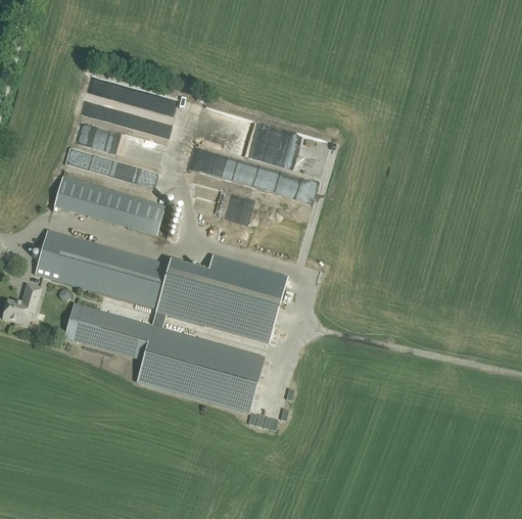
[(95,78),(92,87),(100,90),(103,81),(95,78)]
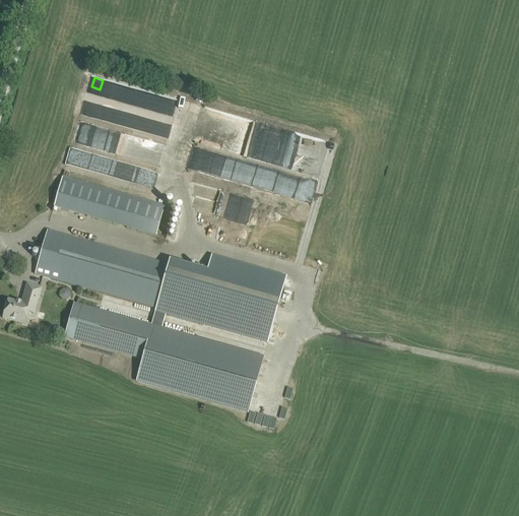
[(89,143),(94,122),(81,119),(76,139),(89,143)]
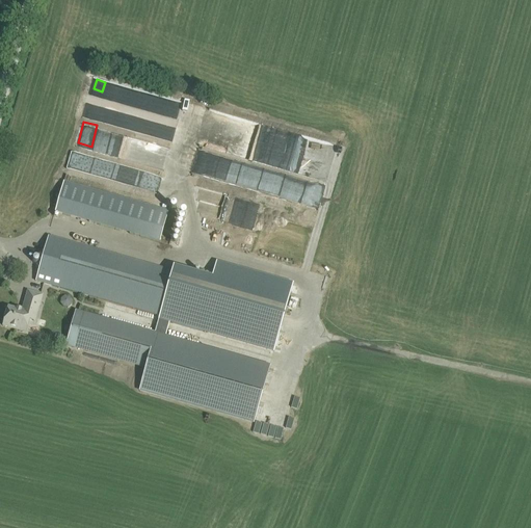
[(324,169),(330,140),(301,133),(302,132),(284,129),(283,132),(289,133),(288,135),(295,136),(295,139),(302,141),(302,144),(315,148),(314,153),(320,154),(317,167),(324,169)]
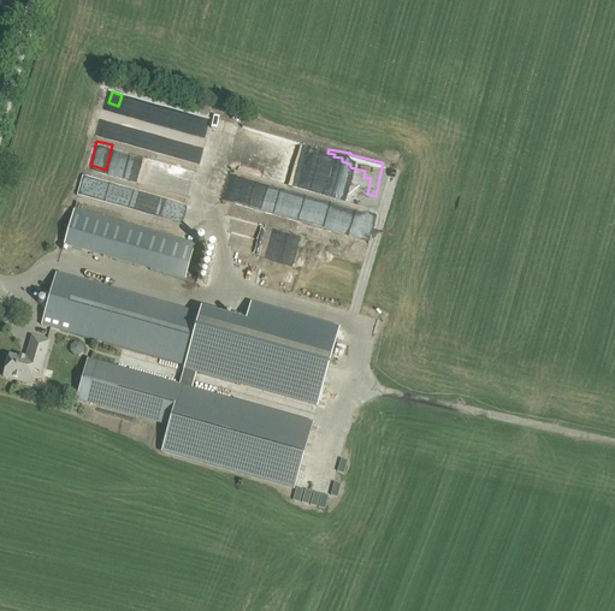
[(77,193),(139,208),(143,191),(128,188),(129,185),(82,173),(77,193)]
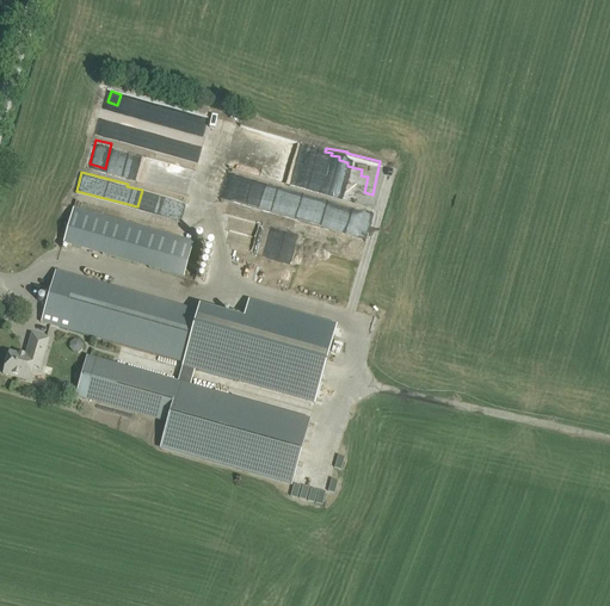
[(192,239),(84,208),(72,204),(62,240),(183,273),(192,239)]
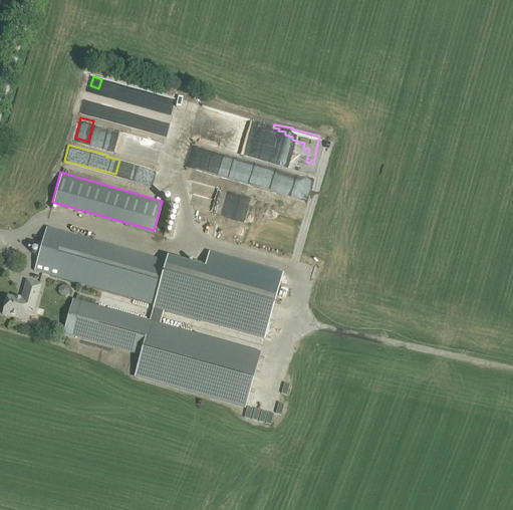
[(166,258),(55,228),(45,225),(33,268),(154,301),(166,258)]
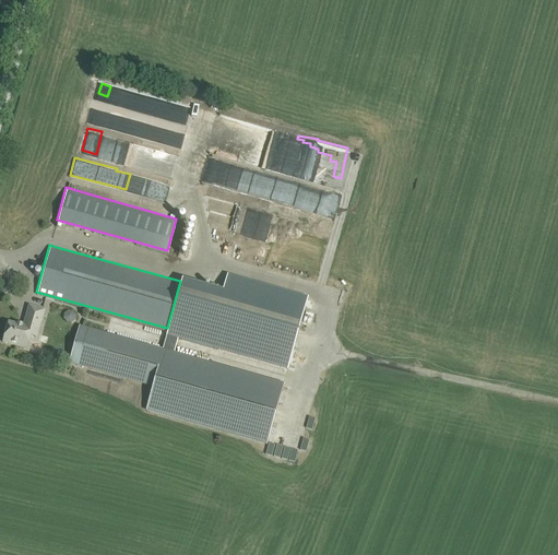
[(285,367),(306,294),(226,271),(222,287),(181,276),(180,281),(167,328),(166,333),(285,367)]
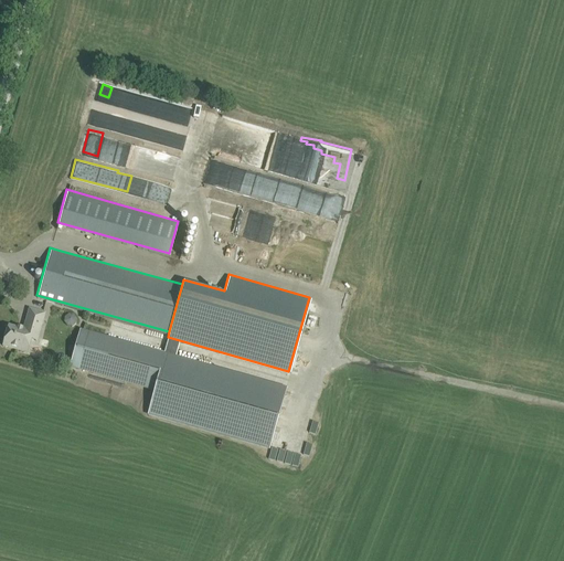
[(43,310),(39,309),(29,306),(23,326),(21,325),(20,327),(8,324),(2,342),(27,349),(32,329),(38,330),(43,310)]
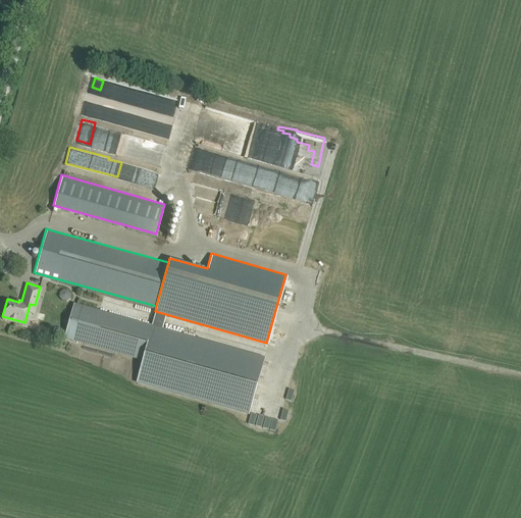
[(73,301),(63,337),(142,359),(136,380),(248,412),(264,355),(73,301)]
